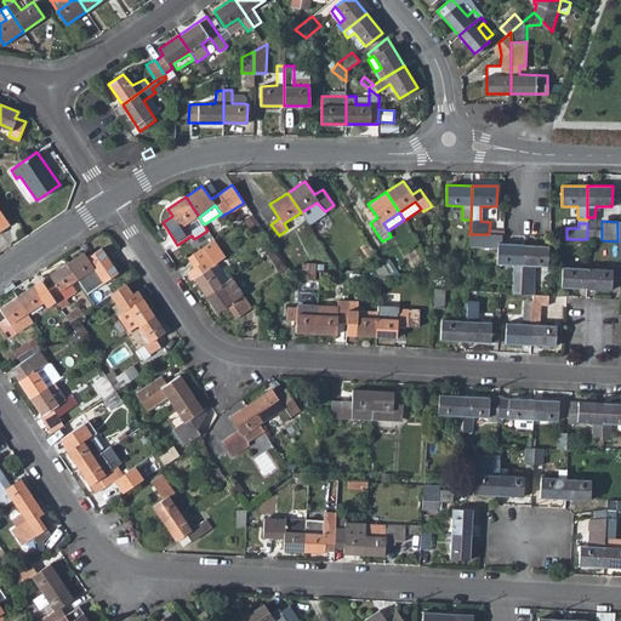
[(513,265),(512,294),(520,295),(523,266),(524,245),(499,244),(500,235),(489,234),(469,234),(469,248),(499,249),(497,265),(513,265)]
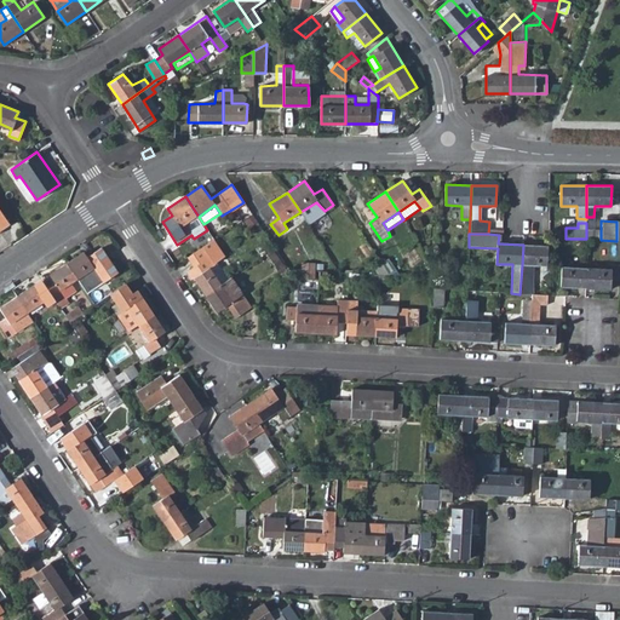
[(195,277),(207,294),(219,286),(208,269),(216,264),(224,259),(212,241),(189,257),(195,267),(190,269),(195,277)]
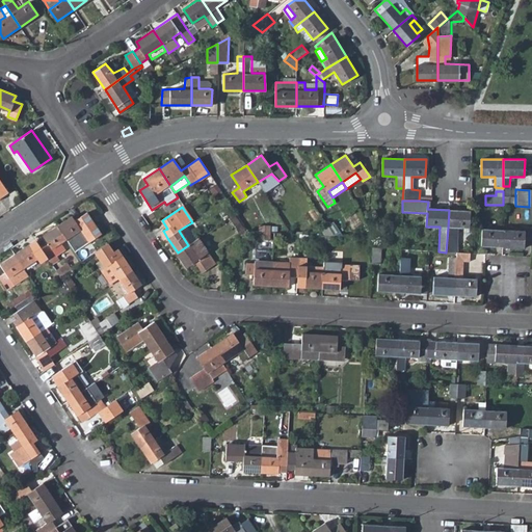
[(470,211),(449,210),(448,228),(469,229),(470,211)]
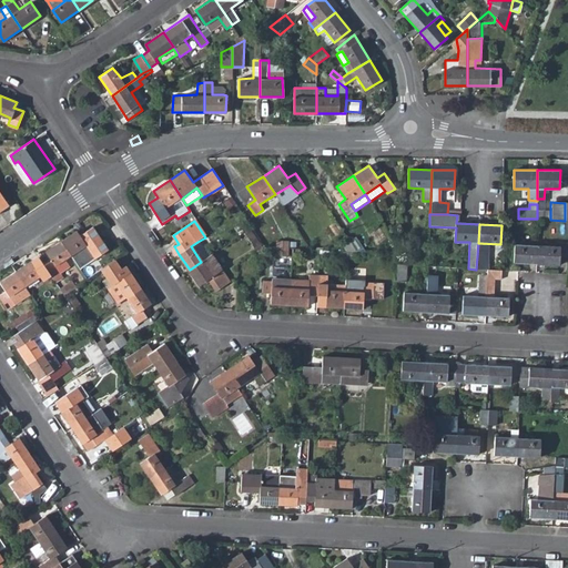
[(80,270),(95,259),(108,250),(92,227),(79,236),(75,232),(61,242),(71,256),(80,270)]
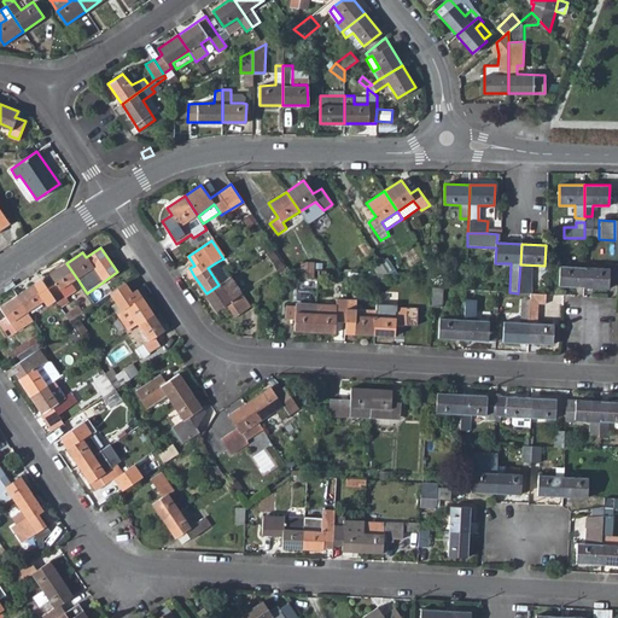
[(71,284),(77,279),(66,263),(50,275),(56,284),(48,290),(56,301),(60,308),(69,303),(66,299),(76,292),(71,284)]
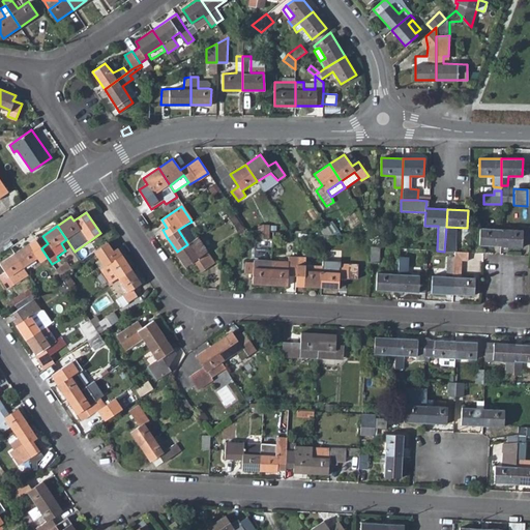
[(194,240),(184,226),(178,230),(187,244),(194,240)]
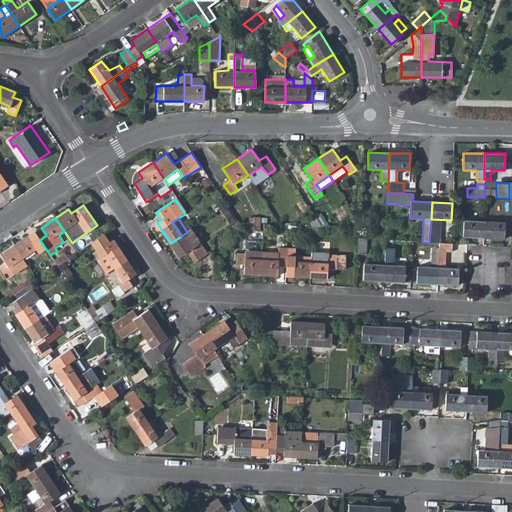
[(510,234),(511,219),(504,219),(504,222),(484,221),(484,238),(504,239),(504,234),(510,234)]
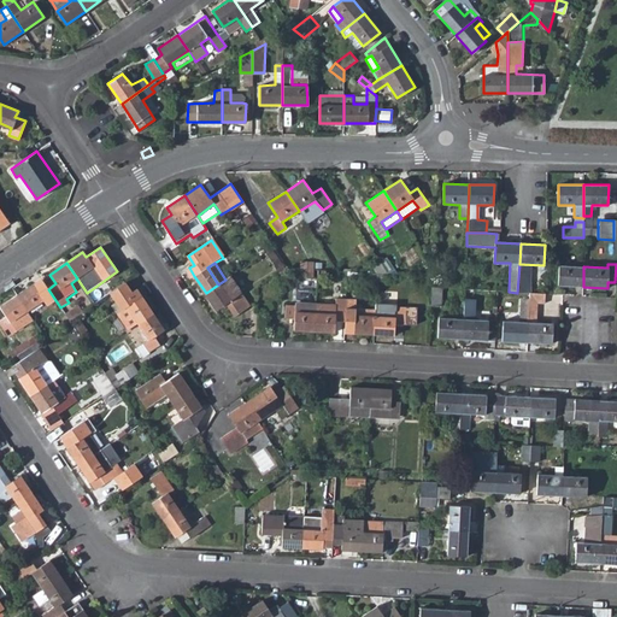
[(583,287),(583,266),(558,266),(558,286),(583,287)]
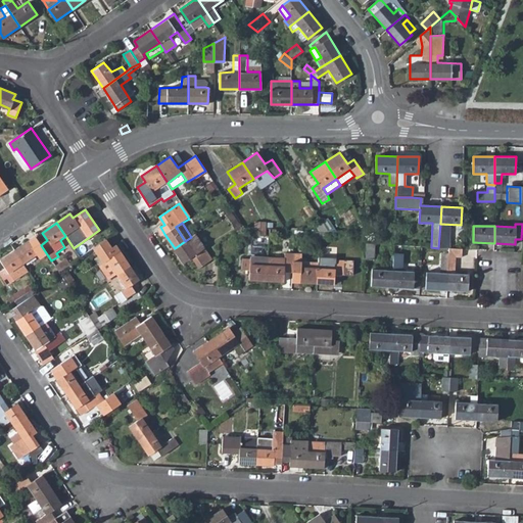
[(185,241),(175,248),(184,263),(191,258),(198,269),(211,260),(195,235),(191,237),(185,241)]
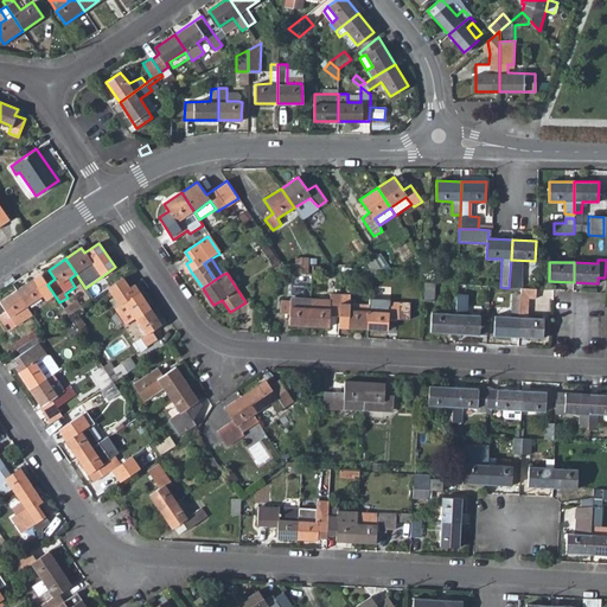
[(6,285),(17,279),(13,275),(4,281),(6,285)]
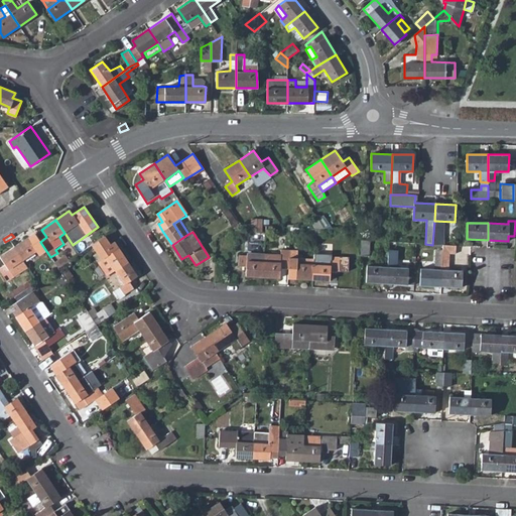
[(111,244),(105,236),(91,245),(101,260),(105,257),(115,271),(128,262),(114,242),(111,244)]
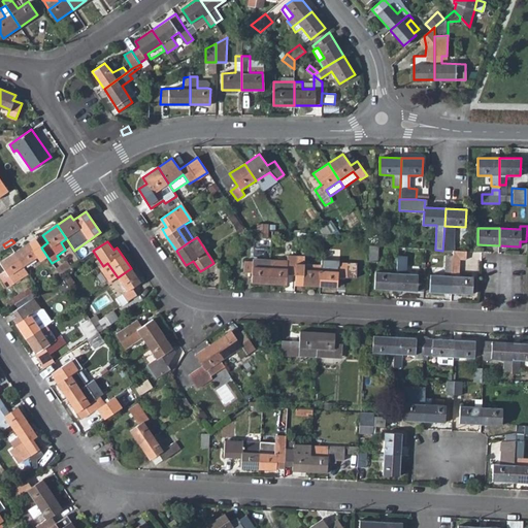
[(40,262),(47,257),(41,248),(34,252),(28,243),(13,254),(23,267),(37,258),(40,262)]
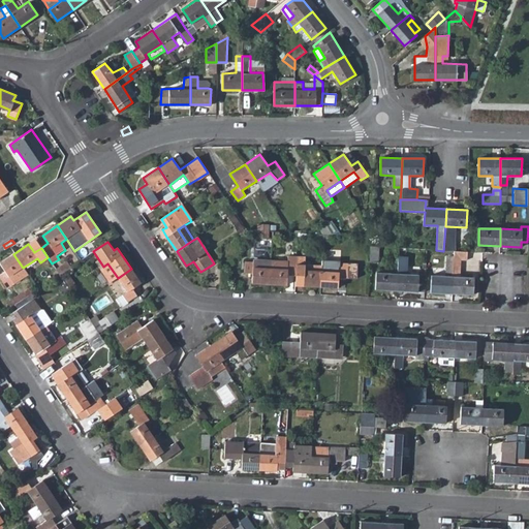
[(379,246),(371,246),(370,261),(378,262),(379,246)]
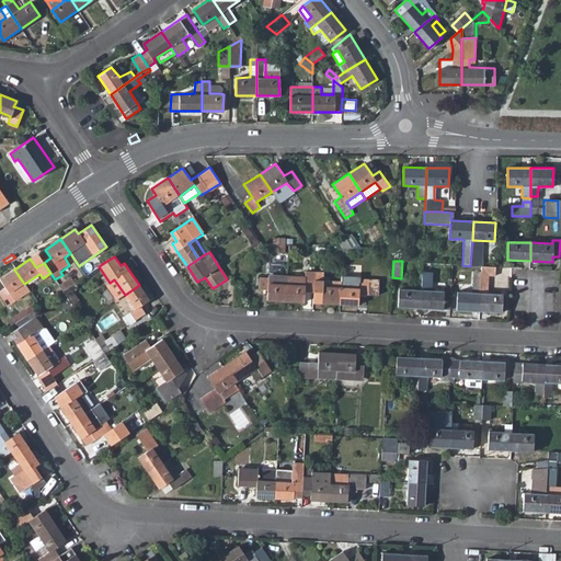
[(495,276),(496,267),(482,266),(481,281),(478,311),(502,312),(503,294),(488,293),(489,275),(495,276)]
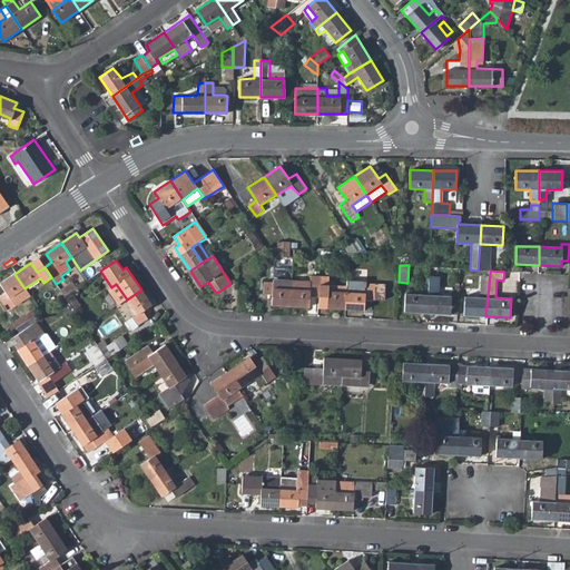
[(0,301),(8,312),(30,296),(25,288),(15,274),(0,283),(0,284),(6,294),(0,297),(0,301)]
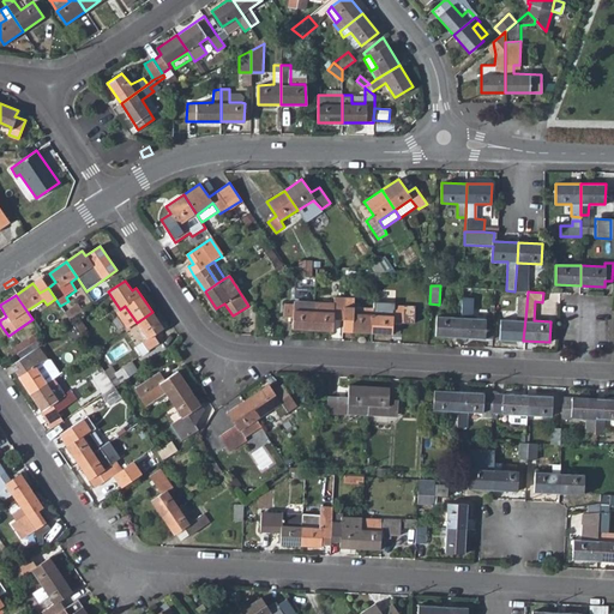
[(333,319),(343,320),(344,298),(335,298),(335,312),(314,311),(313,330),(332,331),(333,319)]
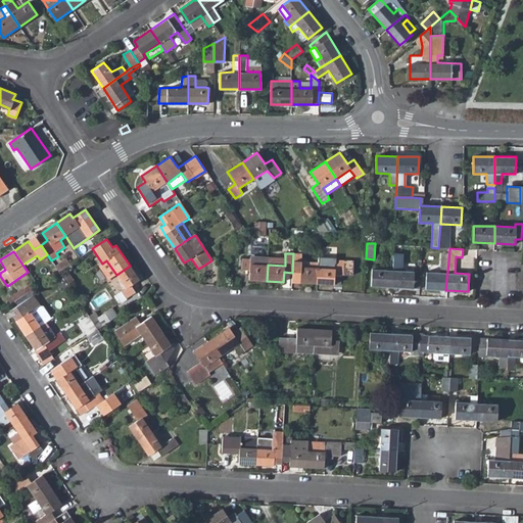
[(299,283),(317,284),(318,267),(300,266),(301,254),(293,253),(292,273),(299,273),(299,283)]
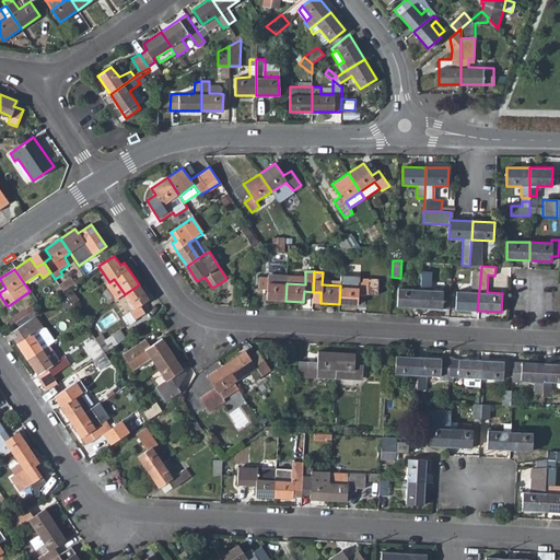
[(267,301),(286,301),(287,283),(288,275),(269,275),(268,278),(259,278),(258,288),(268,289),(267,301)]
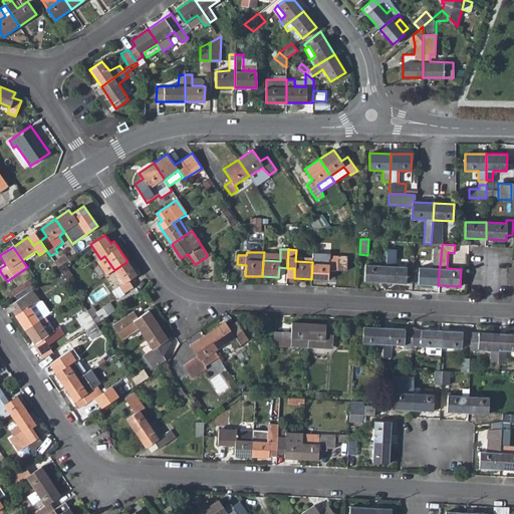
[(386,282),(413,283),(414,267),(395,266),(396,252),(387,252),(386,265),(386,282)]
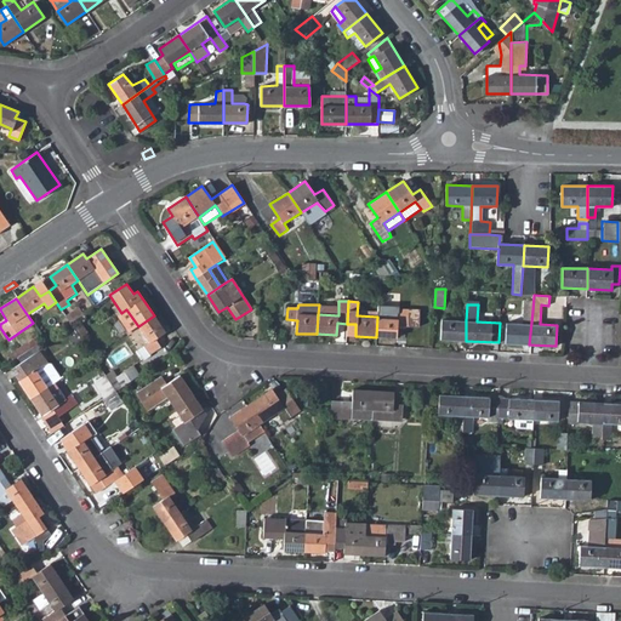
[(66,317),(70,323),(83,314),(78,307),(66,317)]
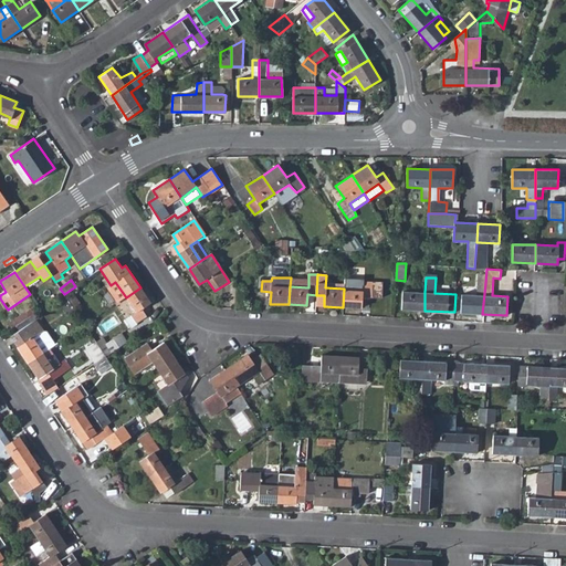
[(362,297),(380,297),(381,282),(345,280),(344,289),(343,307),(362,307),(362,297)]
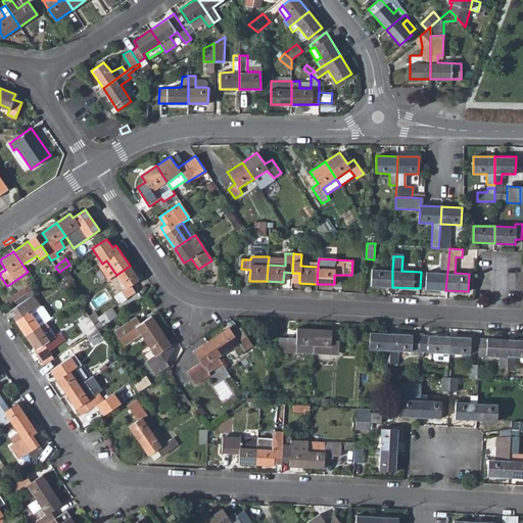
[(426,289),(445,290),(448,262),(441,260),(440,272),(427,272),(426,289)]
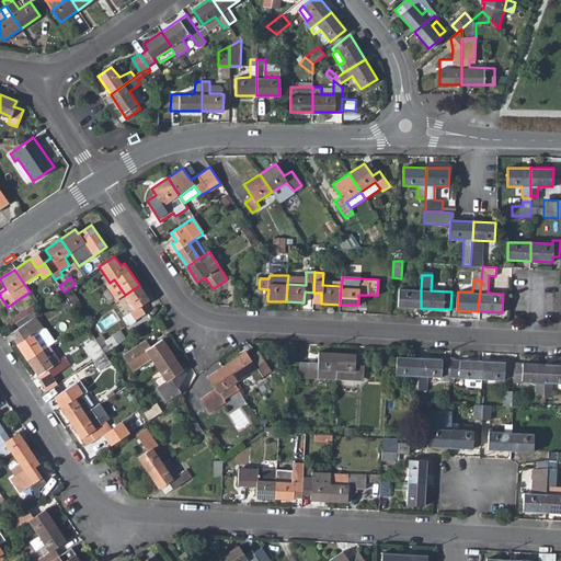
[(139,285),(125,295),(135,309),(124,317),(129,325),(136,322),(135,320),(145,315),(140,307),(150,300),(139,285)]
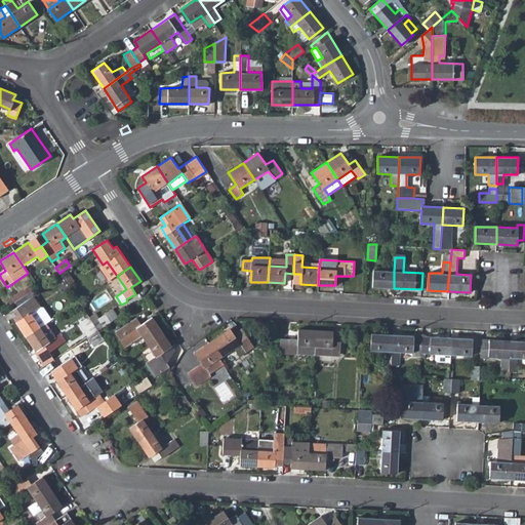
[(372,287),(394,288),(394,271),(373,270),(372,287)]
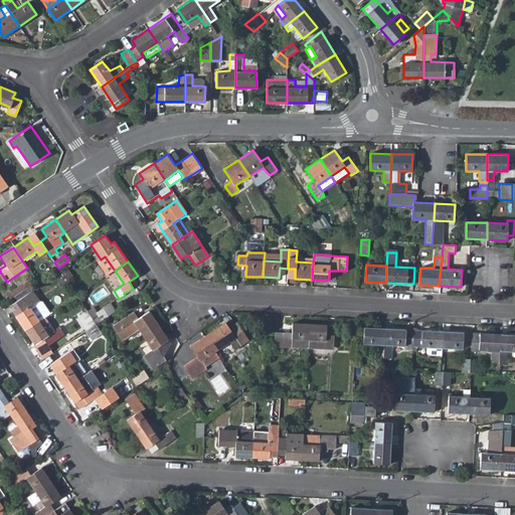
[(57,285),(65,279),(58,268),(52,272),(55,276),(53,278),(57,285)]
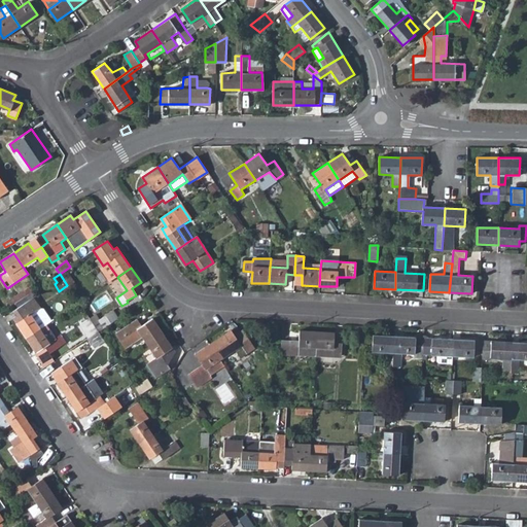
[(11,300),(13,303),(27,294),(25,290),(11,300)]
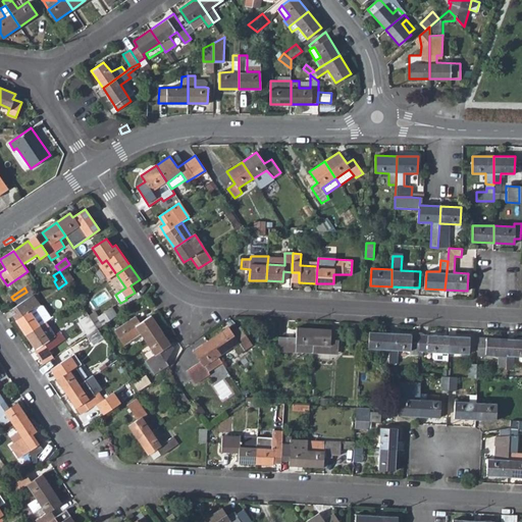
[(34,296),(17,306),(24,317),(16,322),(25,334),(46,322),(51,318),(44,306),(40,306),(34,296)]
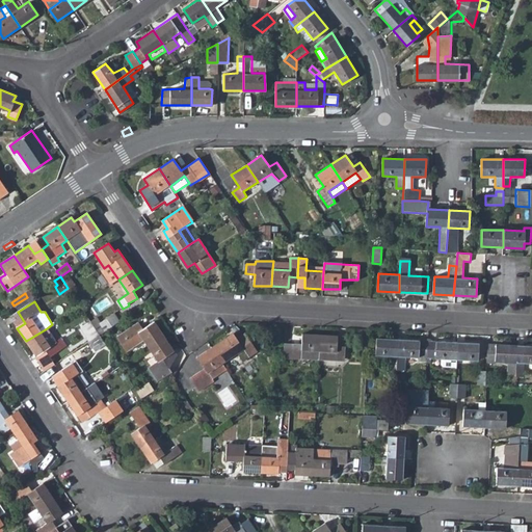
[(18,312),(9,317),(17,328),(25,323),(18,312)]
